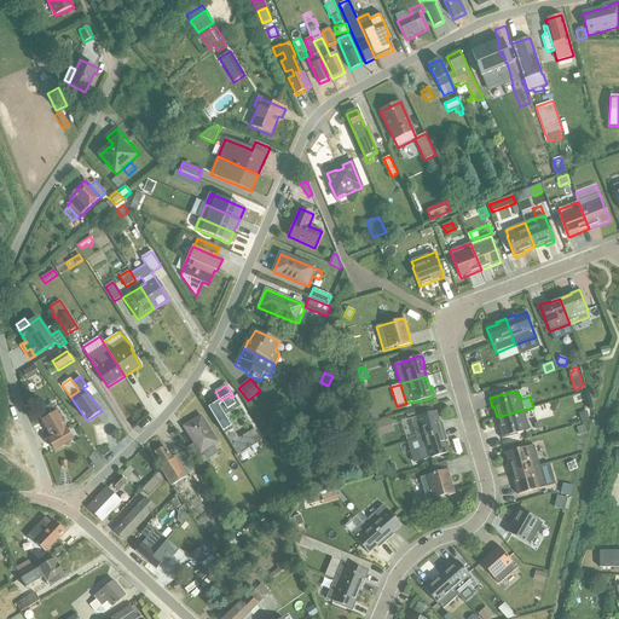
[(220,400),(208,408),(210,411),(238,456),(261,441),(254,429),(238,439),(231,427),(225,416),(241,406),(233,397),(231,398),(229,395),(220,400)]
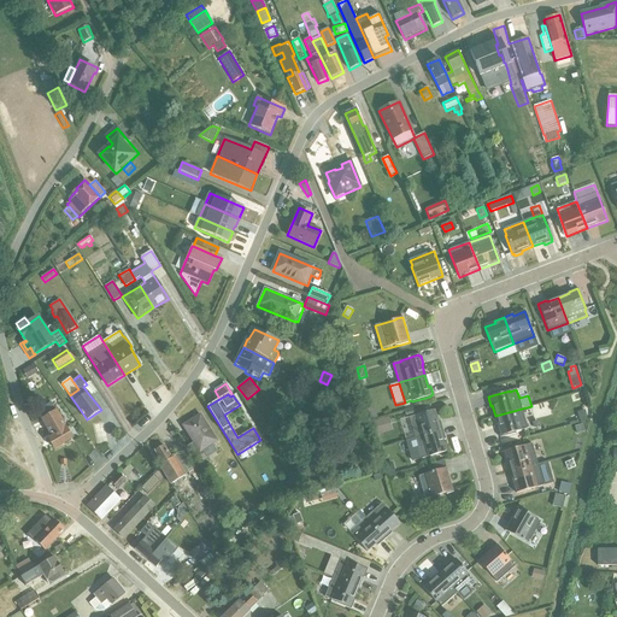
[(372,403),(364,405),(369,419),(376,417),(372,403)]
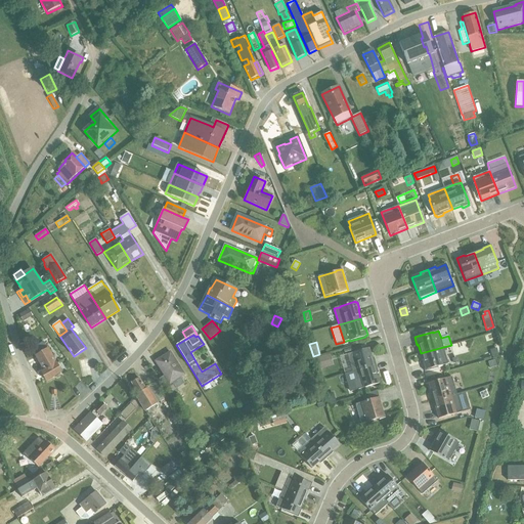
[(36,356),(47,349),(44,343),(32,350),(36,356)]
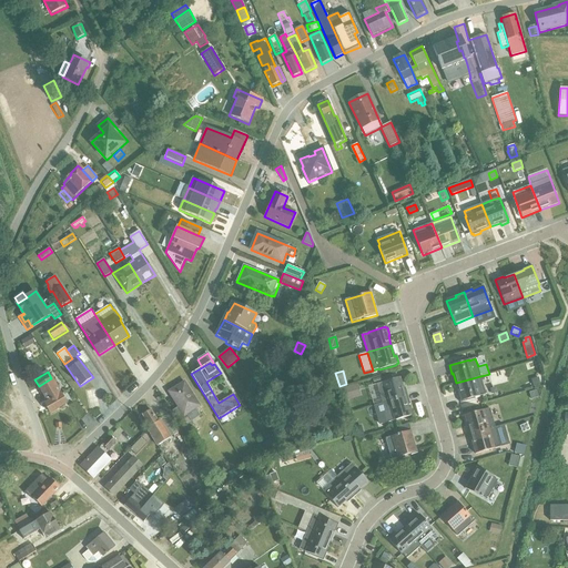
[(466,402),(465,401),(475,398),(475,399),(480,397),(479,396),(486,395),(480,376),(456,383),(459,394),(458,395),(460,404),(466,402)]
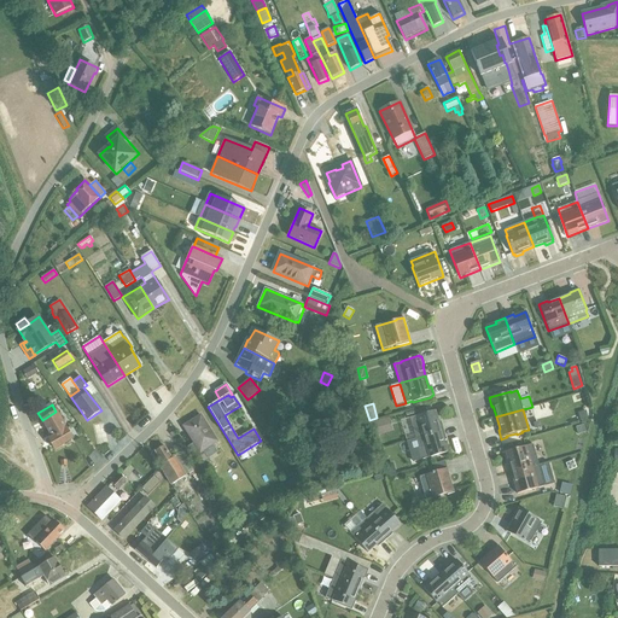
[(56,412),(42,420),(53,438),(50,439),(54,449),(73,439),(57,410),(56,412)]
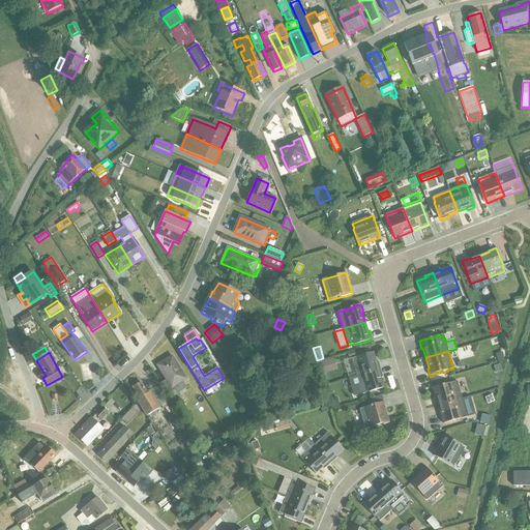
[(357,377),(380,370),(378,361),(376,362),(374,352),(351,359),(357,377)]
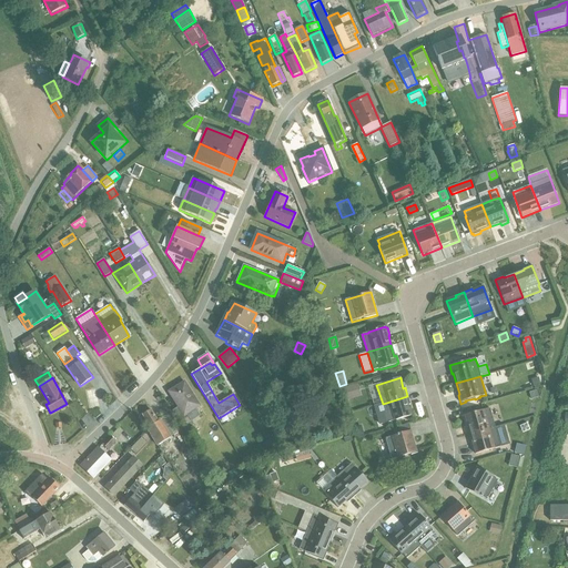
[(534,387),(540,385),(539,378),(531,379),(534,387)]
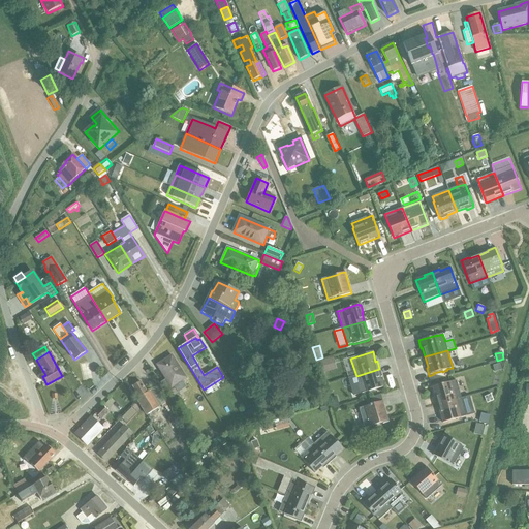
[(457,365),(462,363),(458,353),(453,355),(457,365)]
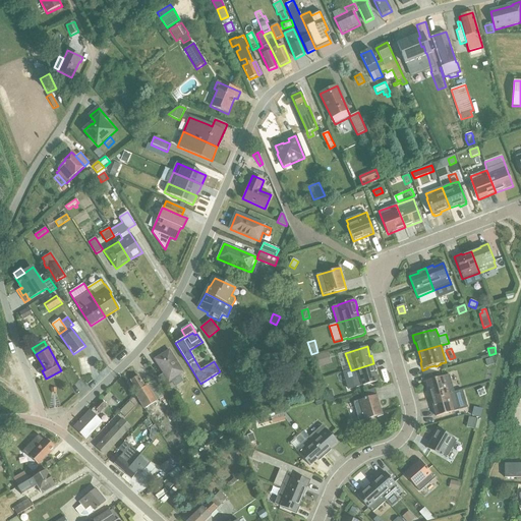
[(163,373),(157,378),(164,388),(165,388),(172,398),(180,393),(175,387),(183,382),(179,377),(183,373),(169,350),(155,359),(163,373)]
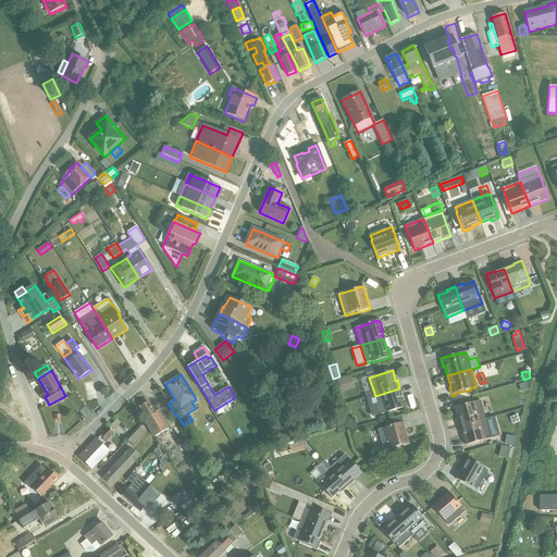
[(338,390),(347,386),(345,380),(336,382),(338,390)]
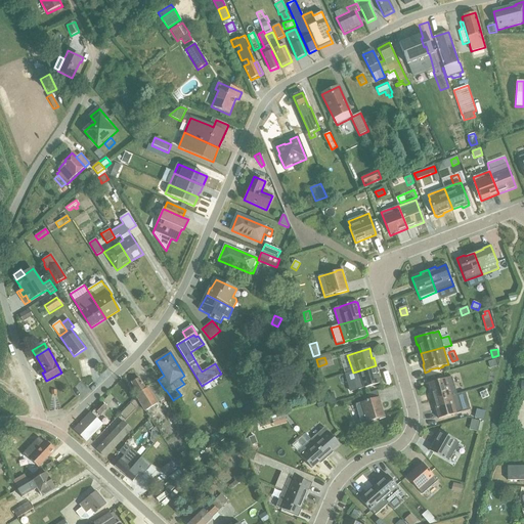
[(489,369),(497,367),(495,360),(487,362),(489,369)]
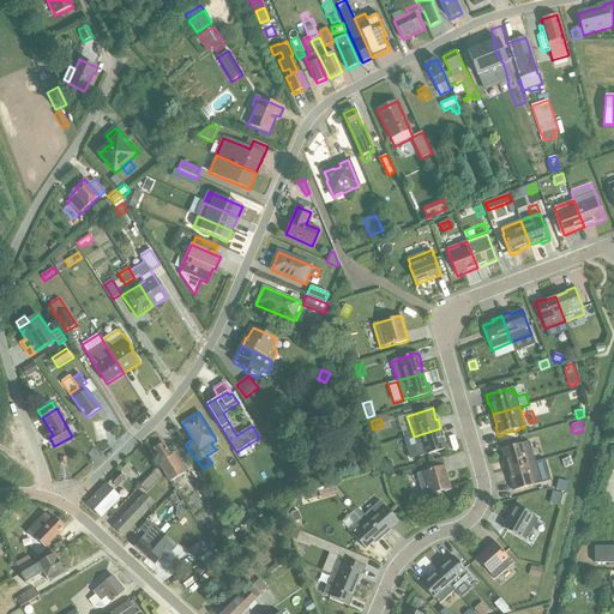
[(440,428),(414,437),(420,457),(445,450),(441,438),(444,438),(440,428)]
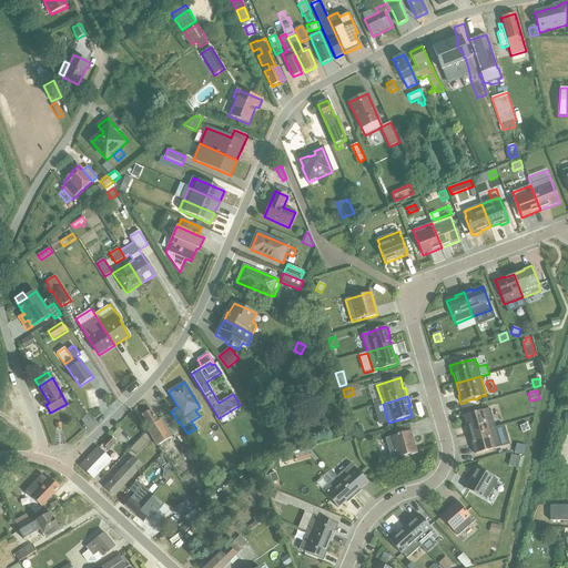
[(470,436),(496,428),(490,408),(464,416),(470,436)]
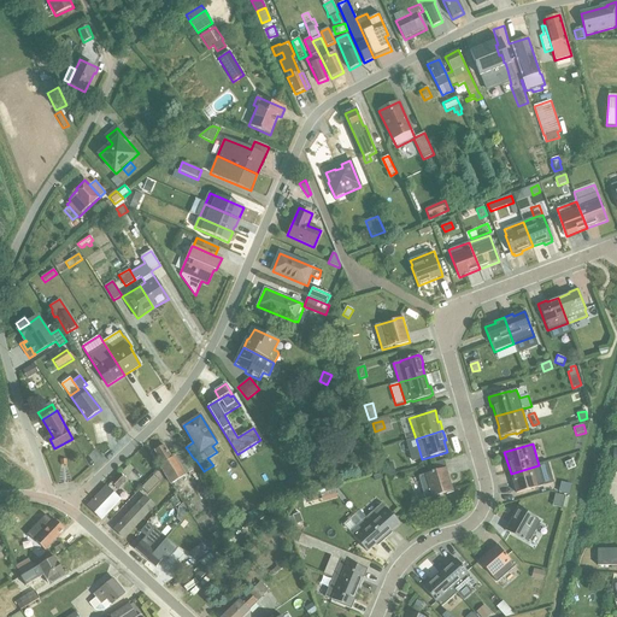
[(171,458),(164,446),(154,451),(163,463),(158,465),(170,486),(172,483),(174,486),(186,479),(184,476),(186,476),(186,475),(188,474),(189,476),(192,475),(197,482),(203,477),(184,448),(176,454),(176,456),(174,457),(174,456),(171,458)]
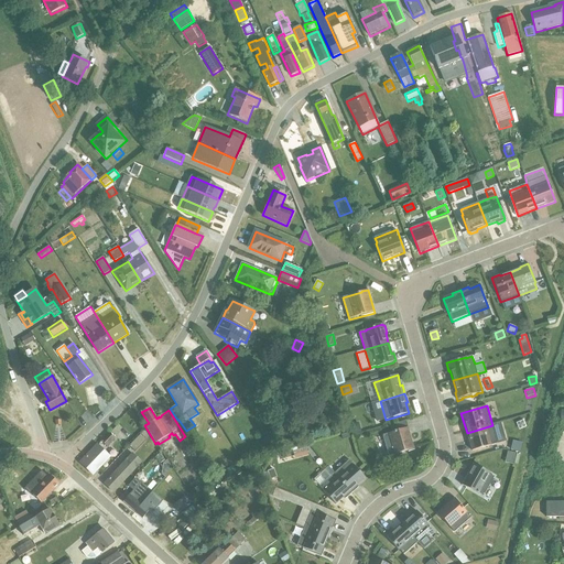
[(405,421),(390,425),(392,432),(408,427),(405,421)]
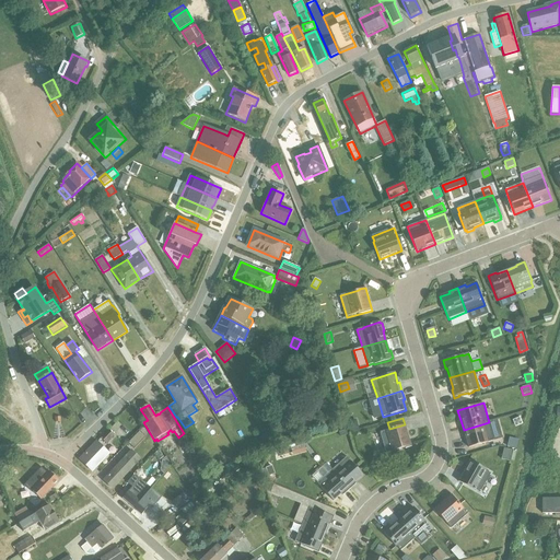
[(350,430),(358,428),(356,420),(348,422),(350,430)]
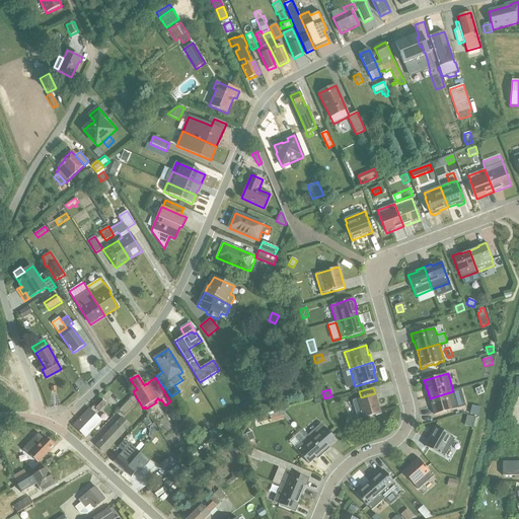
[(453,391),(430,398),(434,416),(465,406),(460,389),(453,391)]
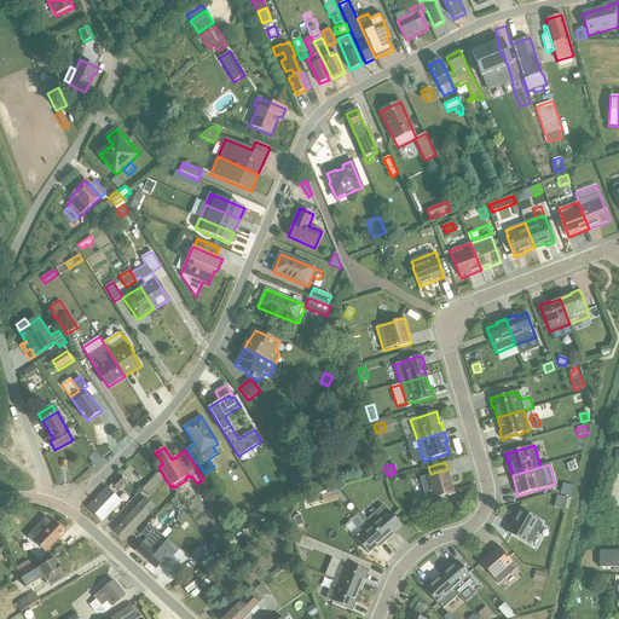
[(431,474),(420,476),(427,501),(447,495),(447,496),(455,495),(447,469),(431,474)]
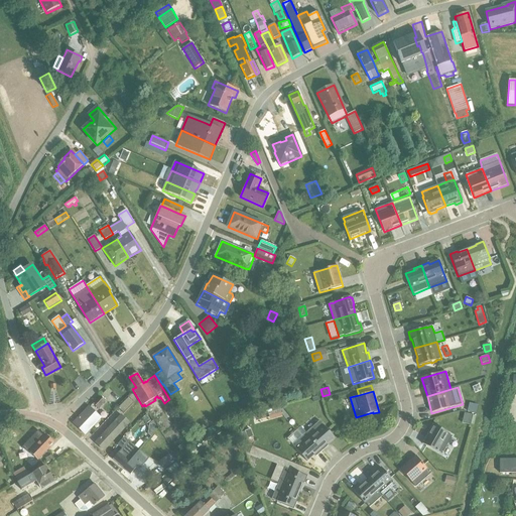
[(100,396),(93,404),(98,409),(106,401),(100,396)]
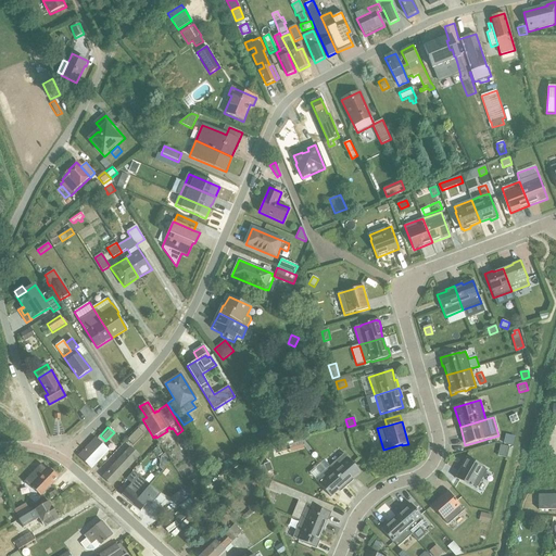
[(266,428),(254,437),(262,447),(265,444),(267,447),(273,444),(270,441),(272,440),(266,433),(268,431),(266,428)]
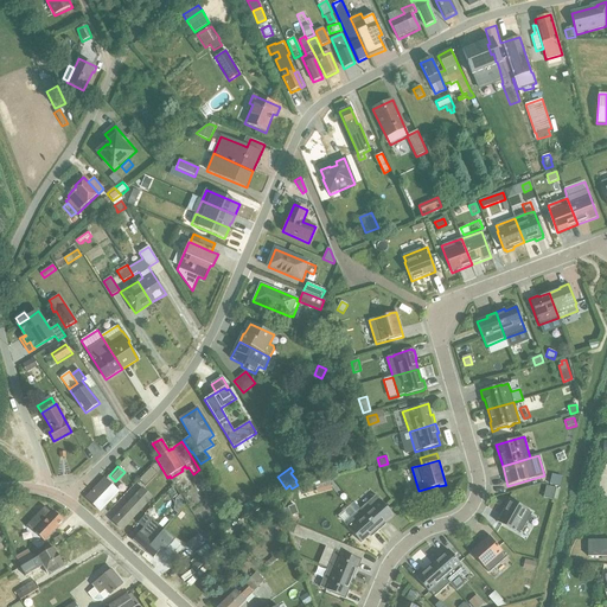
[(152,468),(139,481),(146,487),(158,474),(152,468)]
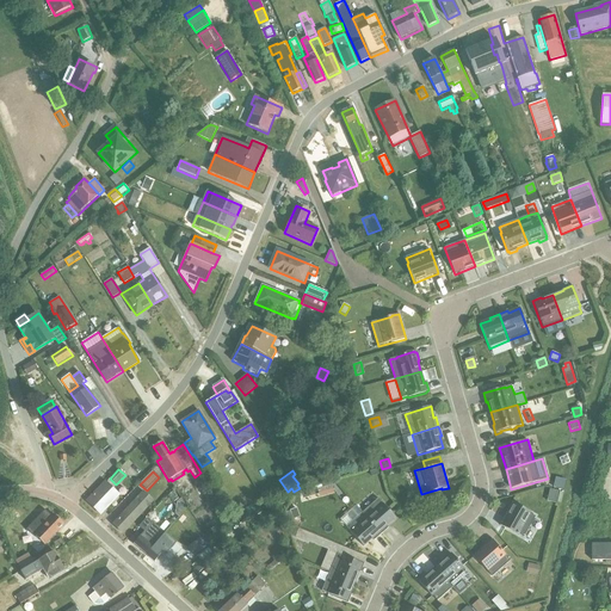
[(563,491),(566,480),(556,477),(553,488),(563,491)]
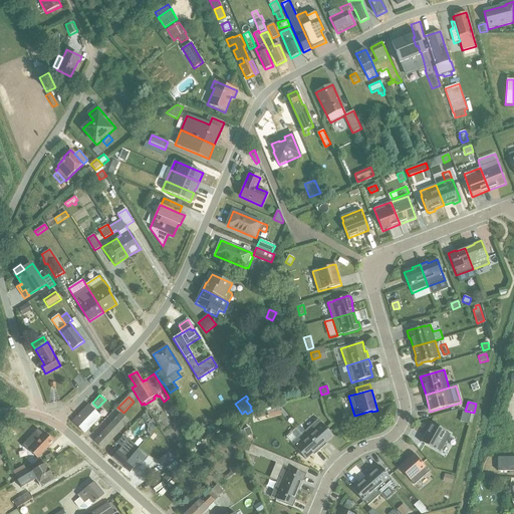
[(88,406),(73,423),(84,433),(100,417),(88,406)]
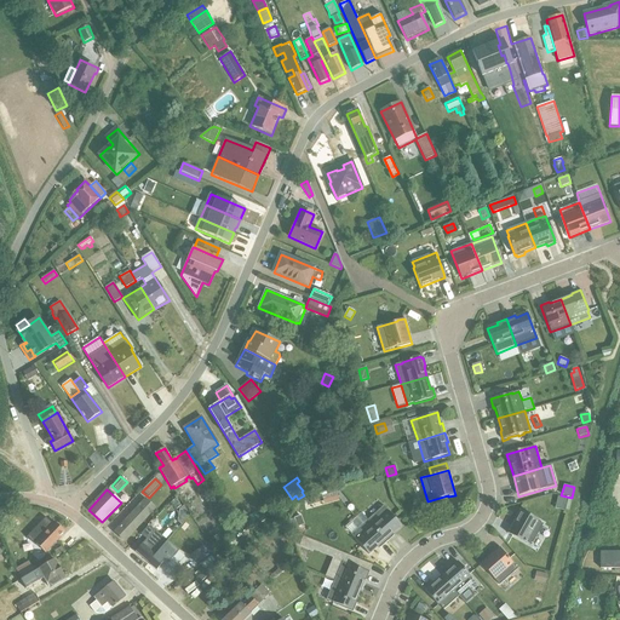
[(313,498),(303,501),(304,506),(338,497),(337,492),(313,499),(313,498)]
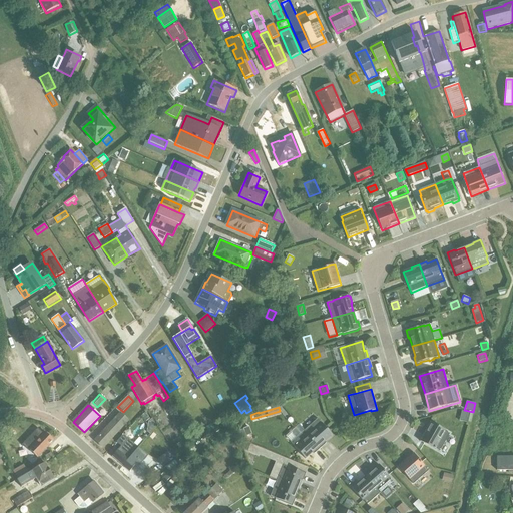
[(146,409),(142,413),(149,424),(147,426),(147,432),(150,435),(156,427),(146,409)]
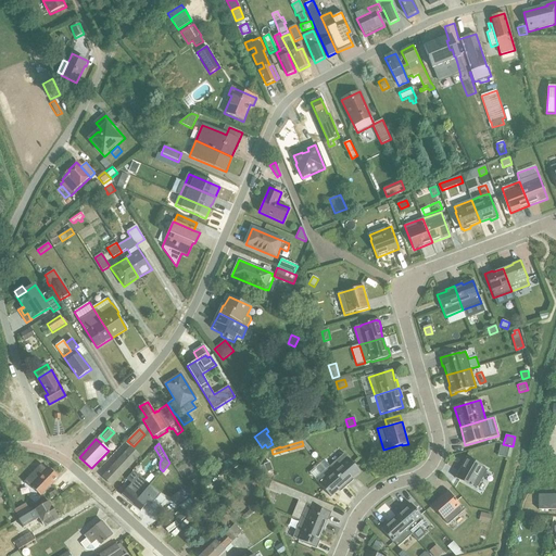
[(501,445),(497,456),(509,459),(513,449),(501,445)]
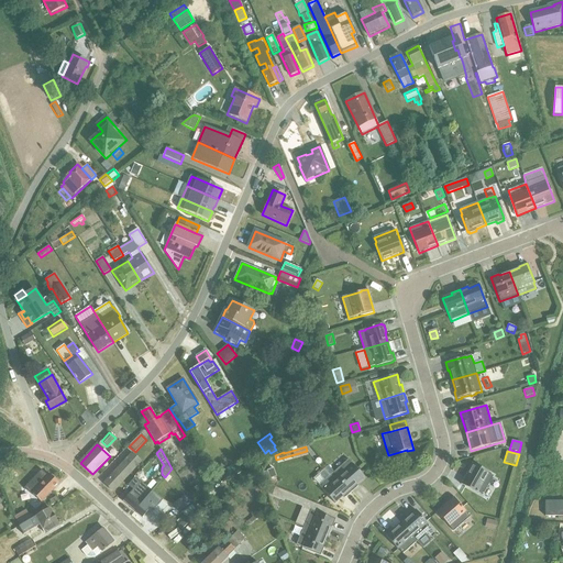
[(113,492),(142,461),(132,453),(105,484),(113,492)]
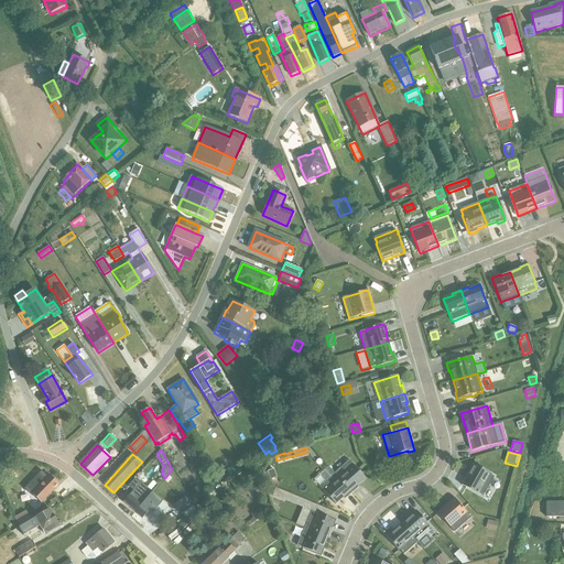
[(335,474),(351,494),(358,487),(357,486),(366,478),(349,461),(335,474)]
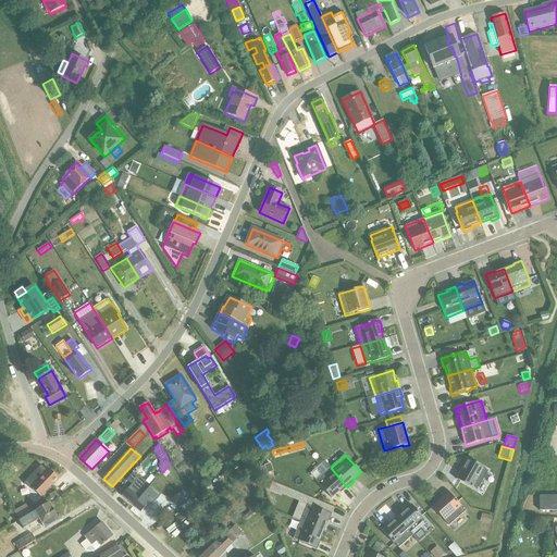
[(472,487),(478,491),(489,471),(484,469),(484,468),(468,459),(459,473),(462,475),(459,481),(472,489),(472,487)]
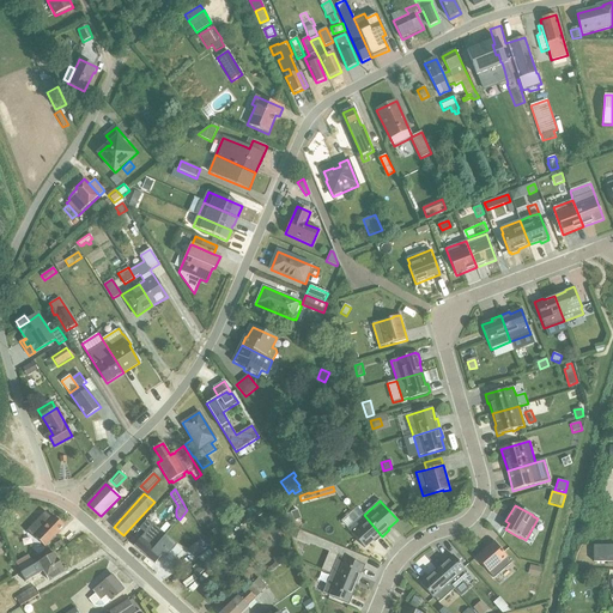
[(357,508),(341,522),(347,529),(364,515),(357,508)]
